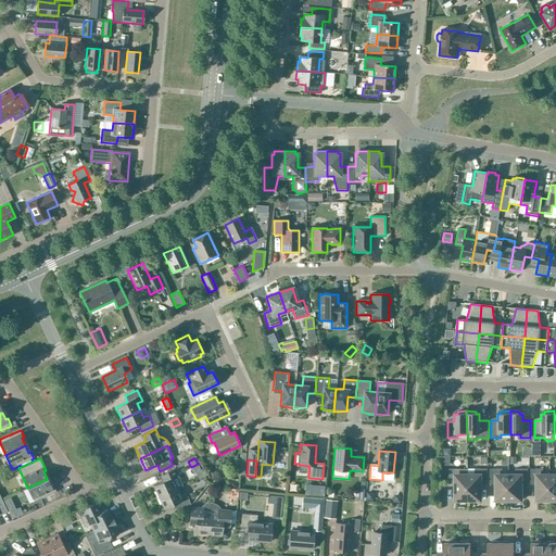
[(152,487),(159,498),(177,490),(177,489),(182,487),(174,469),(162,475),(164,481),(152,487)]
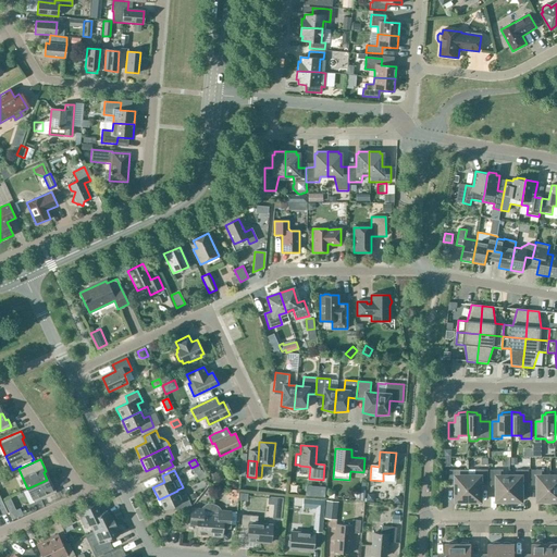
[(467,504),(469,504),(469,477),(468,477),(468,470),(449,470),(449,485),(456,485),(456,502),(457,502),(457,503),(467,504)]
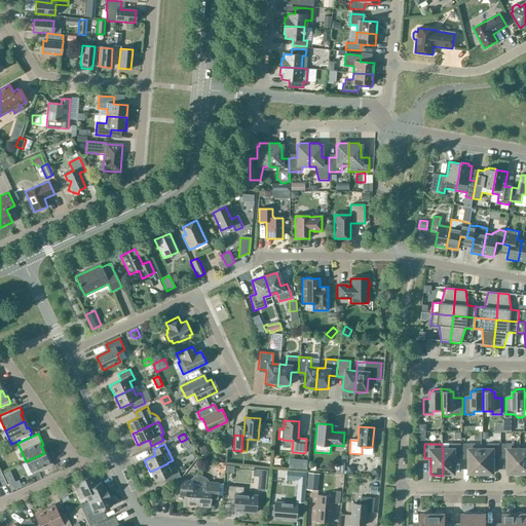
[(443,450),(443,476),(444,476),(453,475),(453,474),(454,474),(454,458),(460,458),(460,444),(449,444),(449,450),(443,450)]
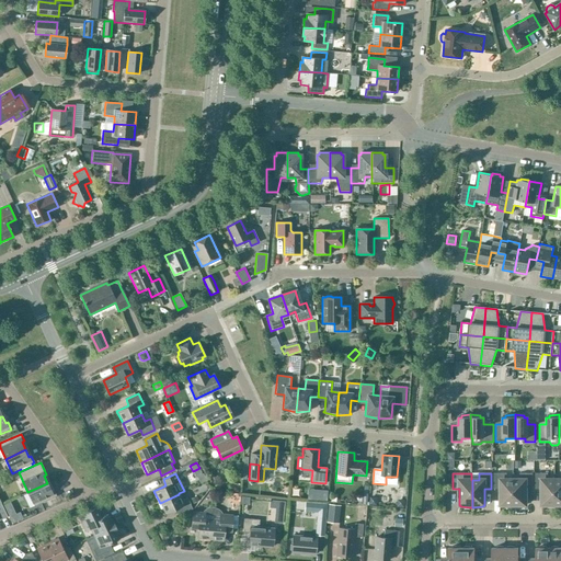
[(511,507),(513,507),(513,480),(506,480),(506,473),(494,473),(494,489),(501,489),(501,505),(502,505),(502,506),(511,507)]
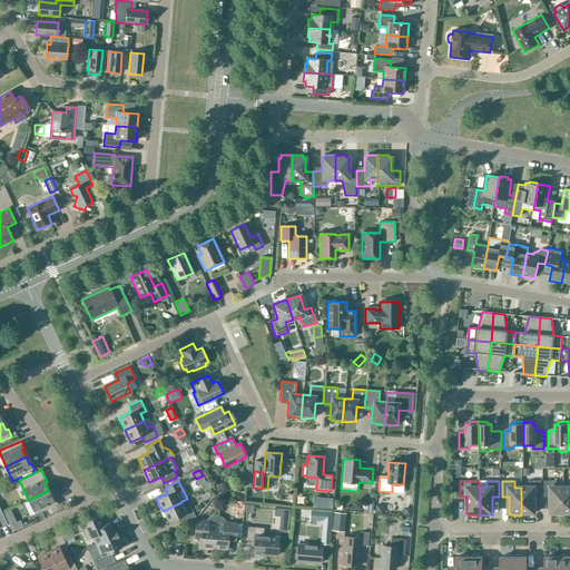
[(521,488),(521,516),(523,516),(532,514),(532,513),(534,513),(534,497),(541,497),(541,481),(528,481),(528,488),(521,488)]
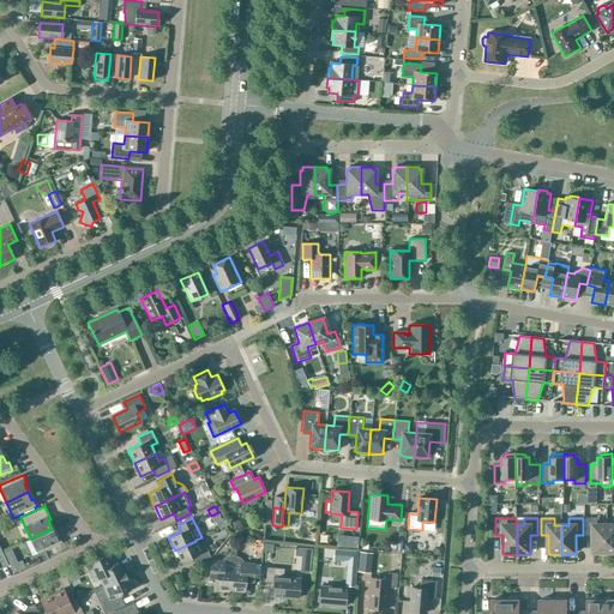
[(605,555),(607,555),(607,525),(600,525),(600,518),(585,518),(585,535),(593,535),(593,553),(595,553),(595,554),(605,555)]
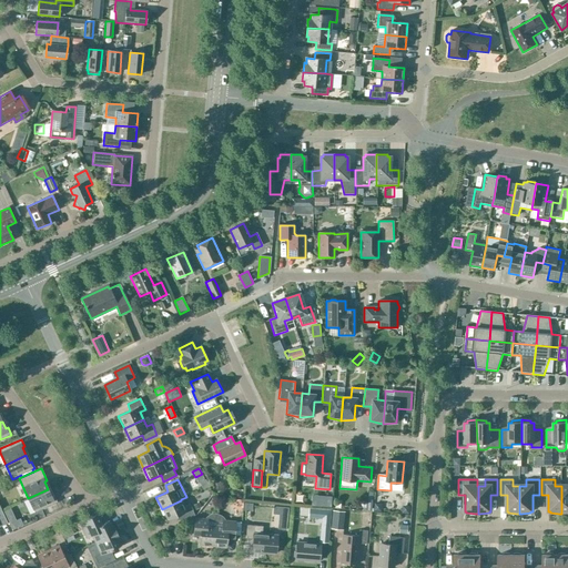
[(48,489),(28,498),(34,514),(57,503),(53,496),(51,497),(48,489)]
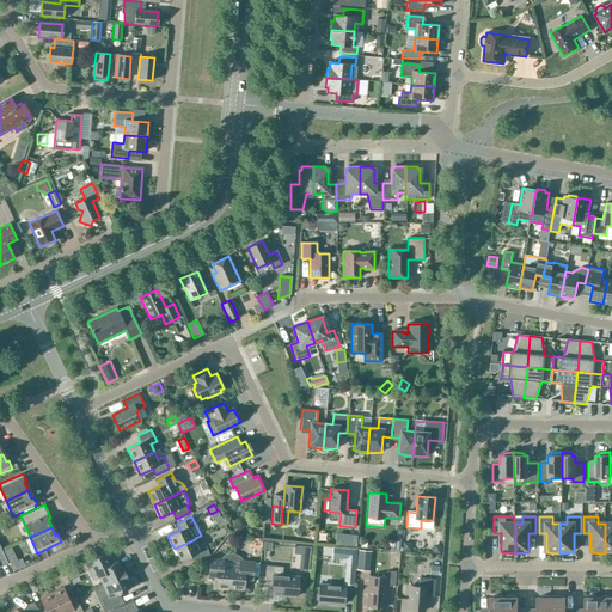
[(195,539),(175,549),(181,561),(193,555),(196,562),(209,556),(204,544),(199,546),(195,539)]
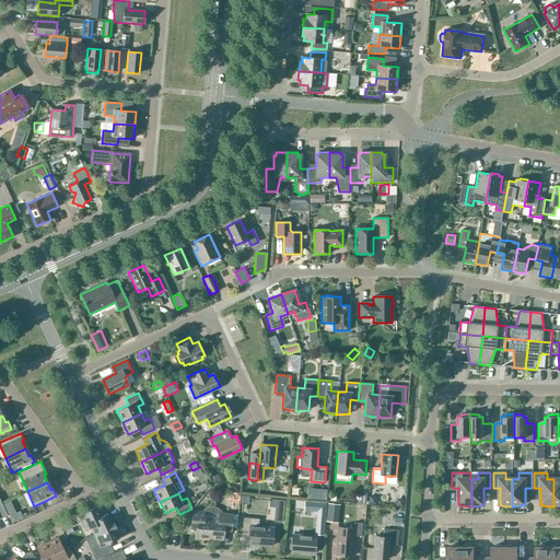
[(10,501),(3,504),(12,523),(22,518),(19,512),(15,513),(10,501)]
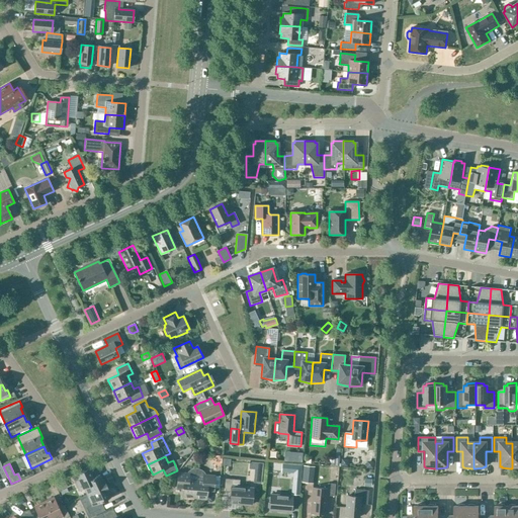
[(293,481),(292,494),(299,495),(300,481),(301,465),(294,465),(293,481)]
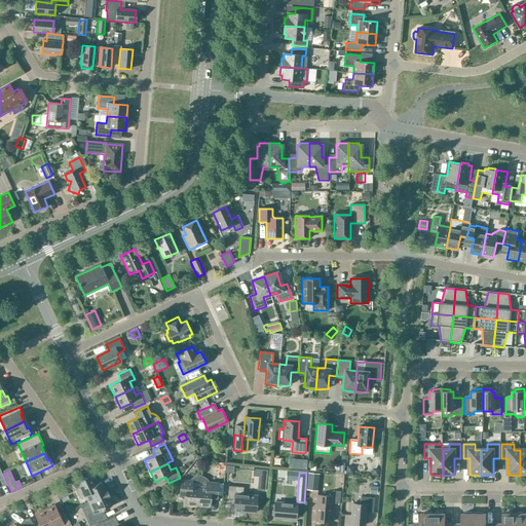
[(306,489),(317,491),(318,474),(308,473),(306,489)]
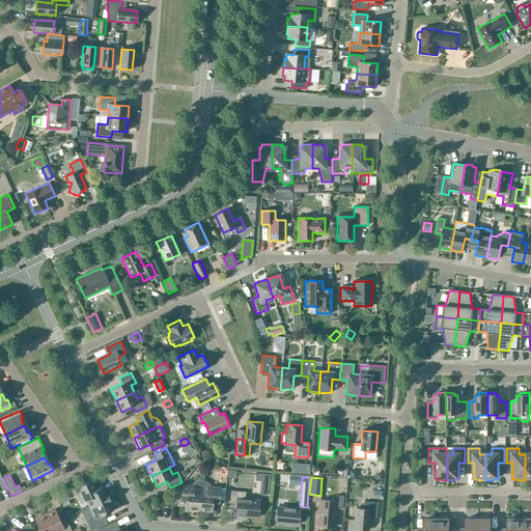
[(187,510),(199,511),(201,480),(200,480),(198,480),(196,481),(195,481),(194,482),(192,484),(191,485),(183,484),(182,497),(188,498),(187,510)]
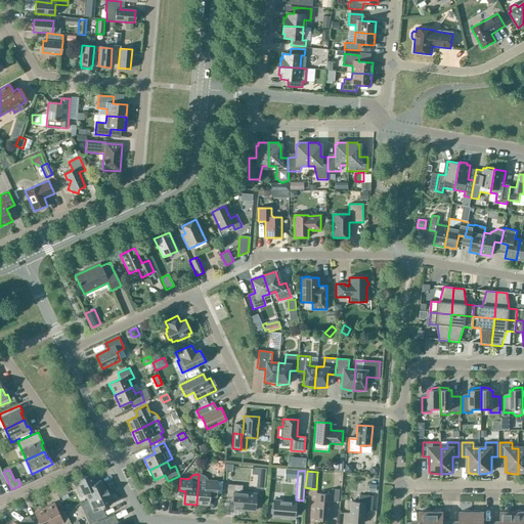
[(199,474),(197,505),(208,506),(209,493),(216,494),(216,493),(221,494),(222,482),(217,481),(208,480),(208,479),(207,478),(205,476),(204,475),(202,475),(201,474),(199,474)]
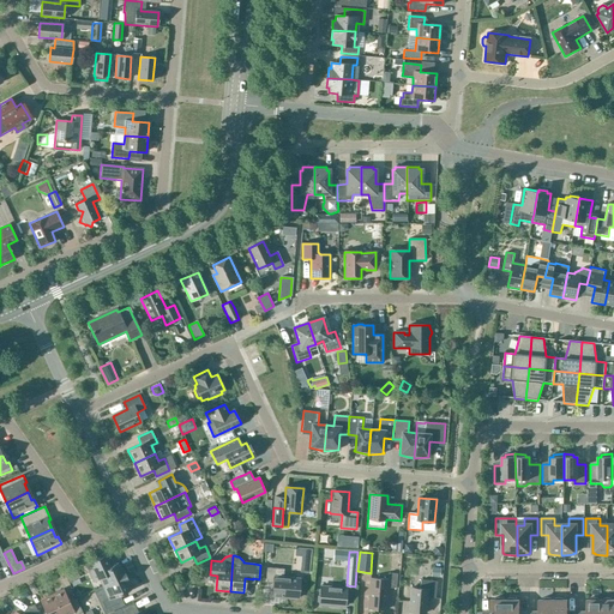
[(98,579),(102,587),(126,576),(122,570),(121,570),(118,564),(103,571),(98,560),(85,566),(92,582),(98,579)]
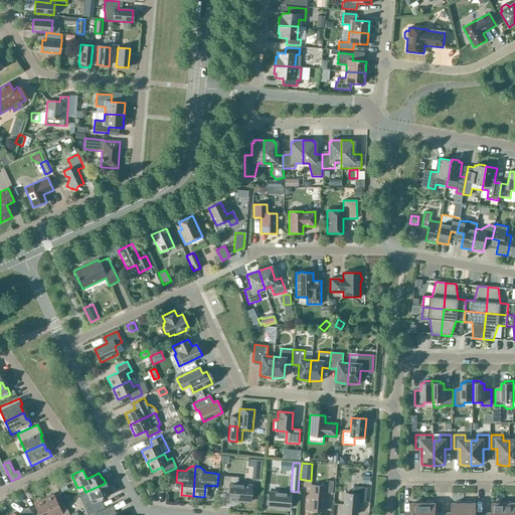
[(238,477),(231,477),(224,476),(222,488),(229,489),(228,500),(249,502),(251,486),(237,484),(238,477)]
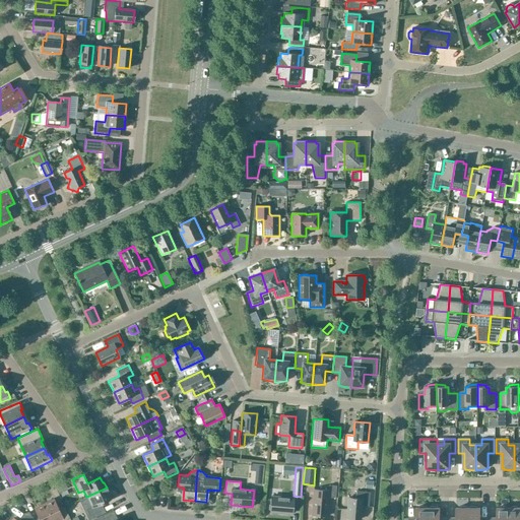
[(311,516),(326,517),(328,498),(335,498),(336,485),(329,485),(328,491),(313,490),(311,516)]
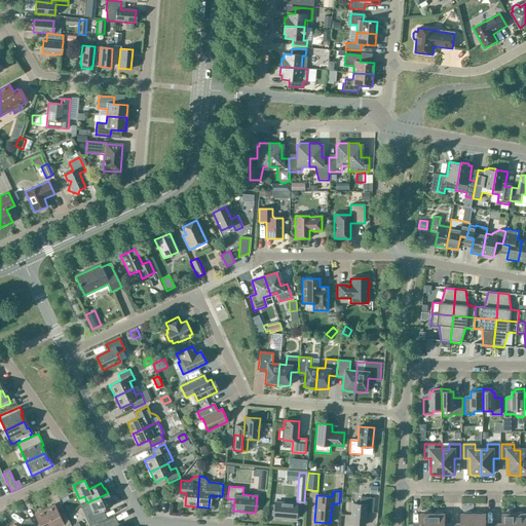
[(108,493),(87,502),(92,514),(87,516),(90,522),(102,517),(99,511),(112,505),(109,500),(110,499),(108,493)]
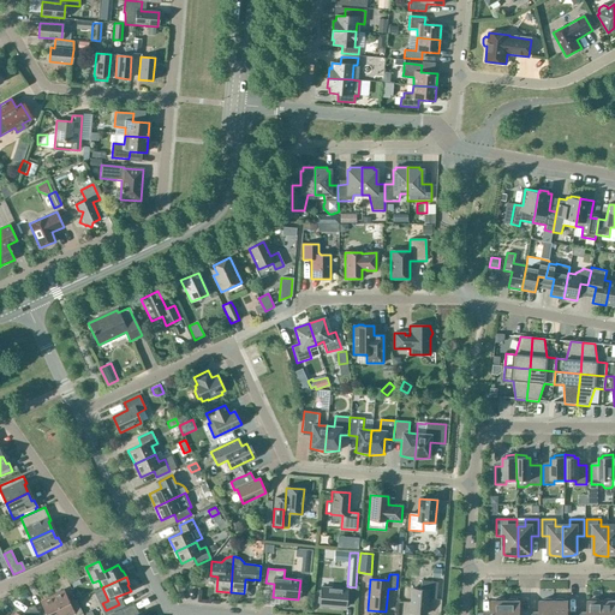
[(410,613),(425,614),(428,598),(436,599),(437,581),(421,580),(421,590),(412,589),(410,613)]
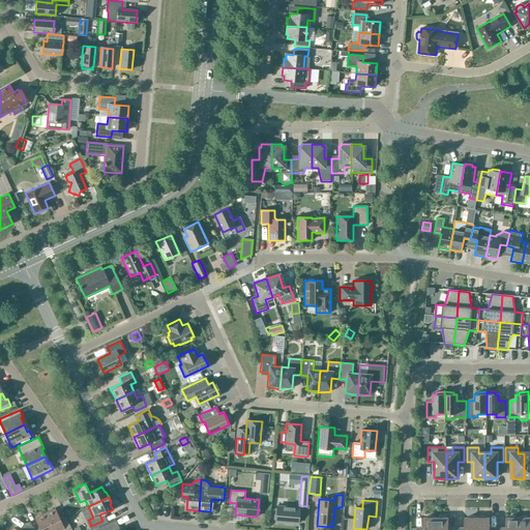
[(275,522),(297,524),(298,508),(276,506),(275,522)]
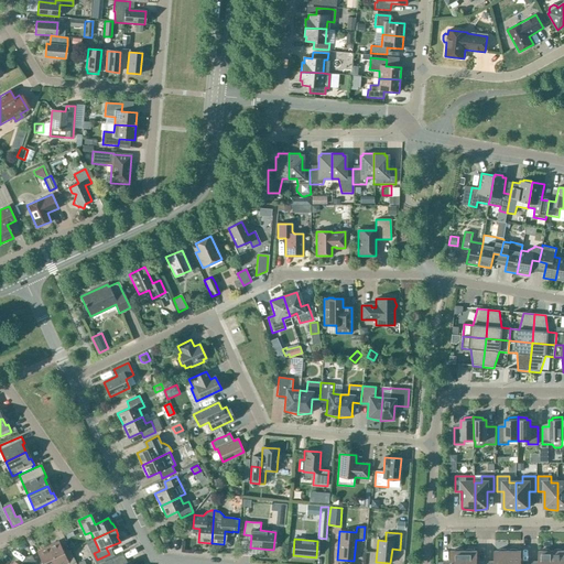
[(49,549),(55,563),(66,563),(68,563),(72,563),(75,563),(69,551),(64,553),(58,543),(57,542),(51,544),(51,548),(49,549)]
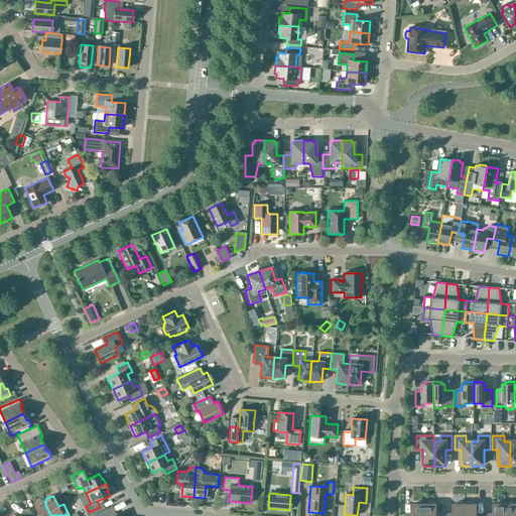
[(36,515),(50,515),(44,502),(42,503),(39,502),(34,504),(35,506),(34,506),(38,515),(36,515)]
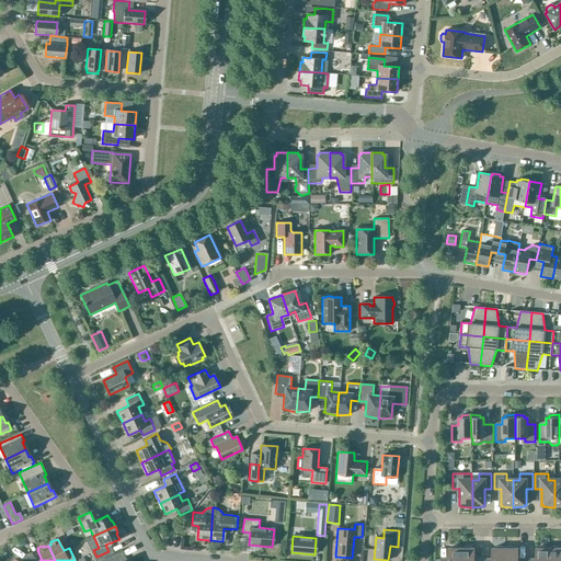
[(460,560),(461,548),(448,548),(447,560),(460,560)]
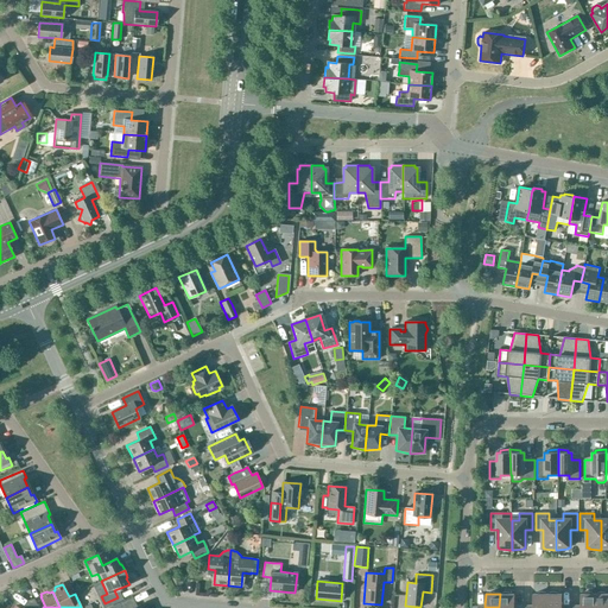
[(500,594),(499,607),(513,607),(514,594),(500,594)]
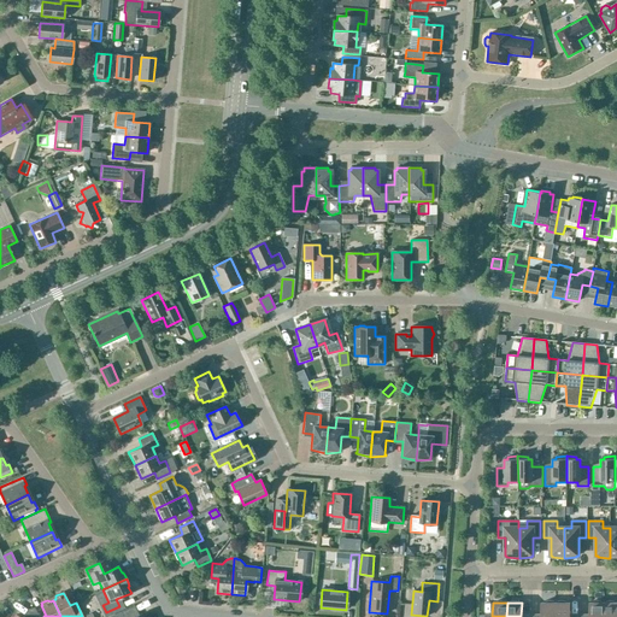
[(554,616),(556,603),(541,603),(540,616),(554,616)]
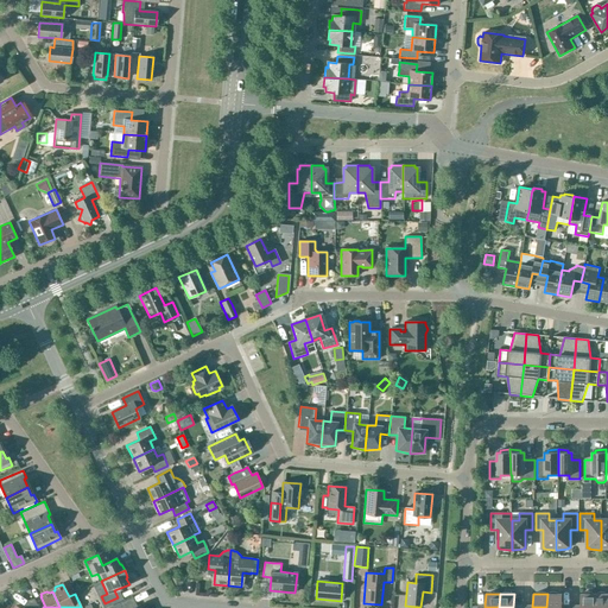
[(548,594),(546,607),(561,607),(562,594),(548,594)]
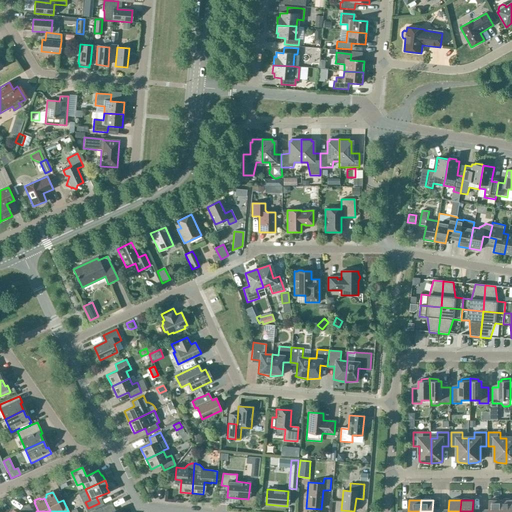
[(500,511),(501,500),(489,500),(488,511),(500,511)]
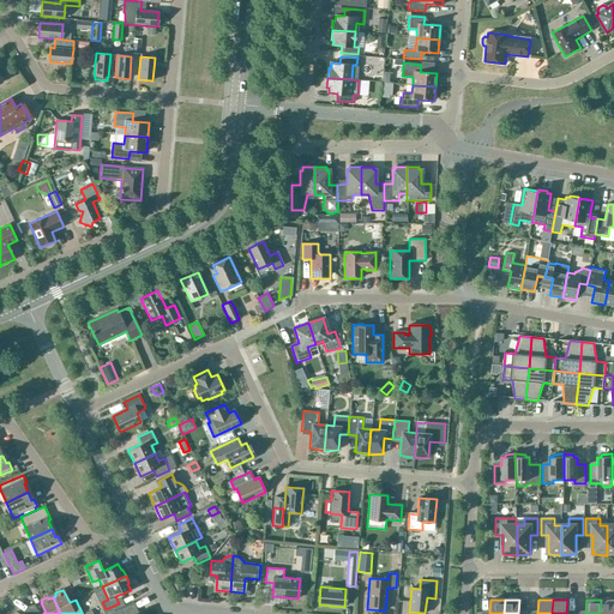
[(613,613),(613,600),(601,600),(600,613),(613,613)]
